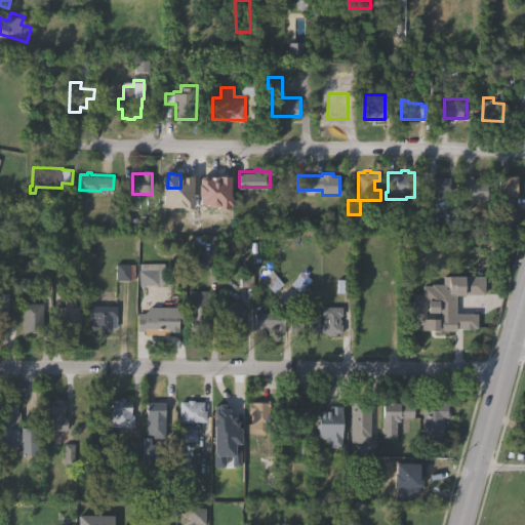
[(451,192),(434,192),(434,202),(428,202),(428,191),(426,191),(426,173),(435,173),(435,175),(451,175),(451,192)]
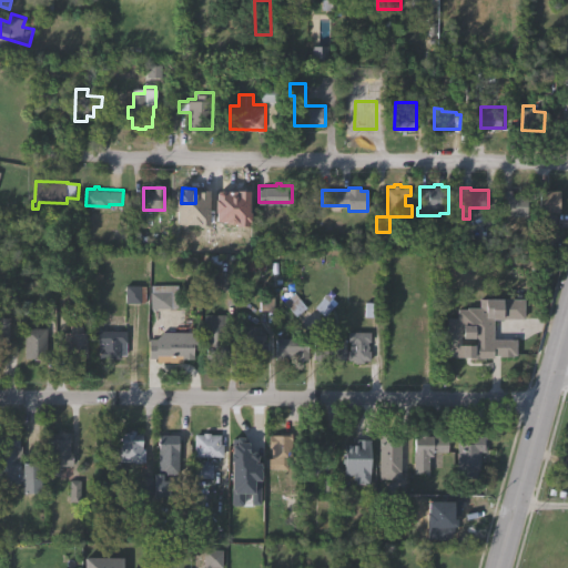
[(212,219),(246,219),(246,189),(227,189),(227,205),(212,205),(212,219)]
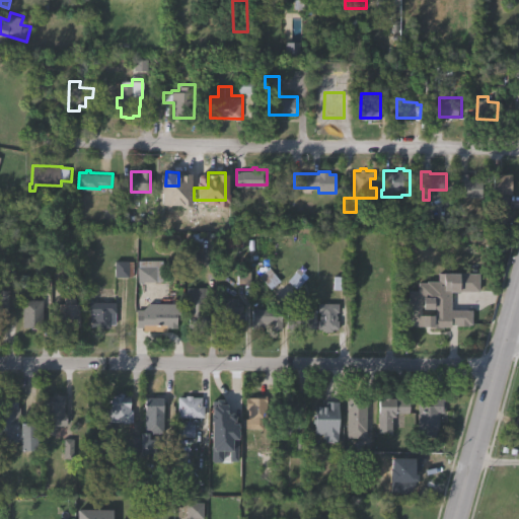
[(483,177),(483,197),(464,197),(464,186),(460,186),(460,172),(468,172),(469,177),(483,177)]
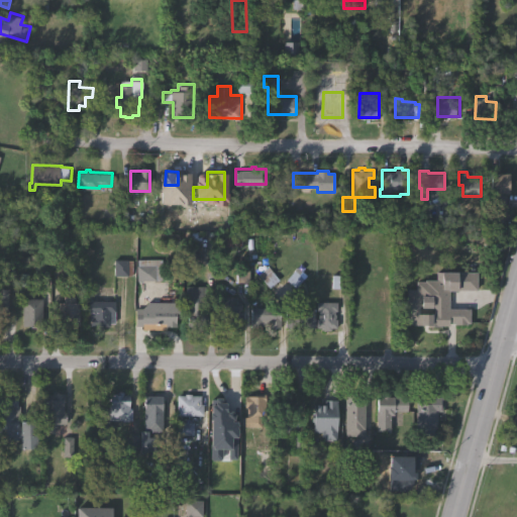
[(492,192),(491,172),(510,172),(510,192),(492,192)]
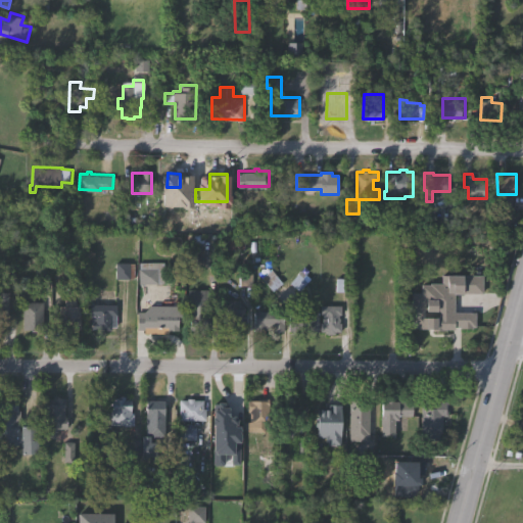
[(169,222),(177,222),(177,201),(188,201),(188,189),(169,189),(169,222)]
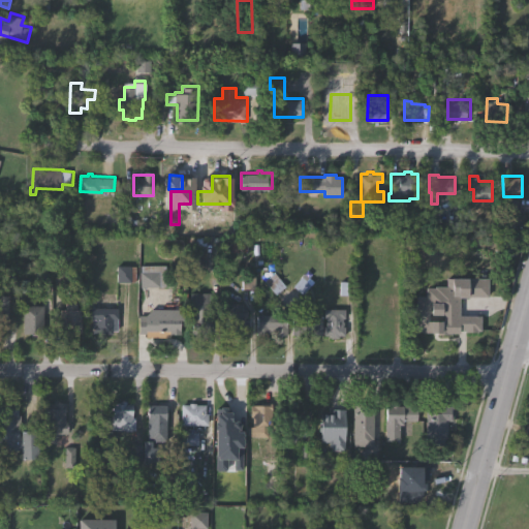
[(168,286),(143,286),(143,263),(168,263),(168,286)]
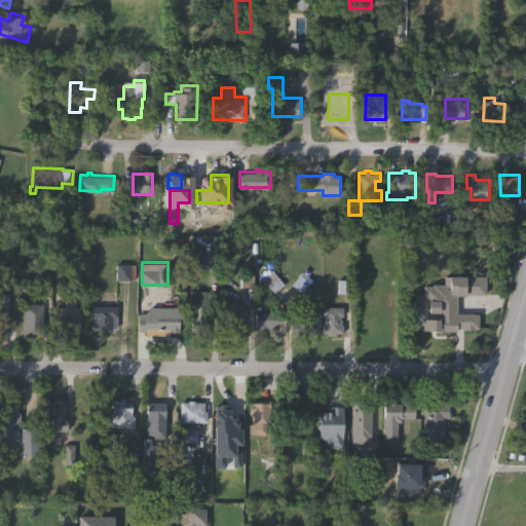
[(284,287),(272,273),(263,282),(273,295),(284,287)]
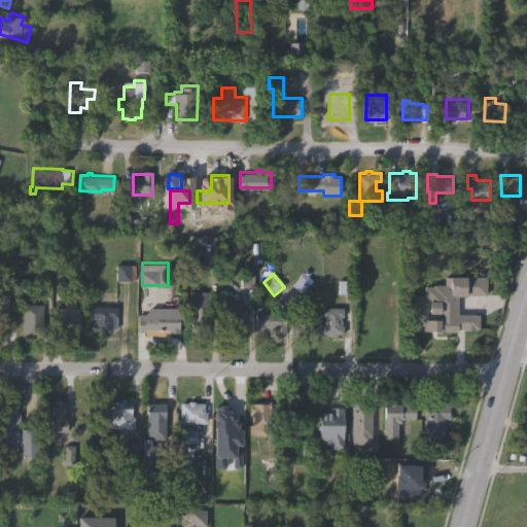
[(457,295),(457,315),(478,315),(478,329),(475,329),(475,331),(463,330),(463,329),(457,329),(457,332),(449,332),(449,334),(434,334),(434,332),(421,331),(421,330),(414,330),(414,324),(412,324),(412,305),(414,305),(414,295),(422,295),(423,287),(431,287),(431,286),(444,286),(444,277),(486,278),(485,295),(457,295)]
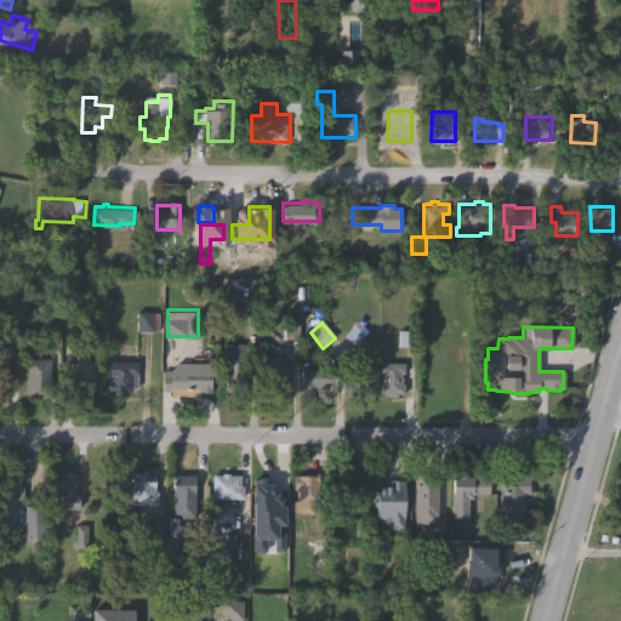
[(249,392),(224,391),(224,357),(223,357),(223,343),(248,343),(248,357),(245,357),(245,364),(249,364),(249,392)]
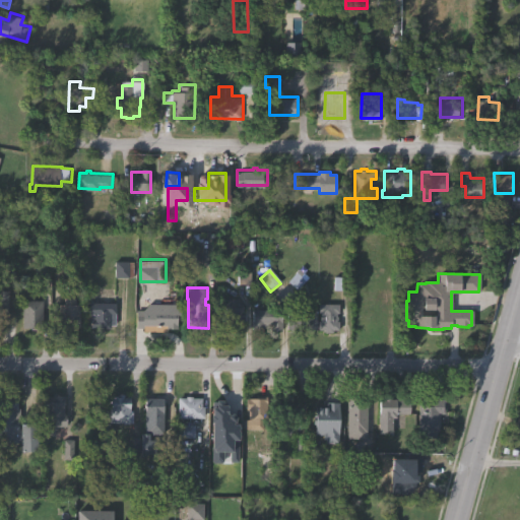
[(0,288),(8,288),(8,315),(0,315),(0,288)]
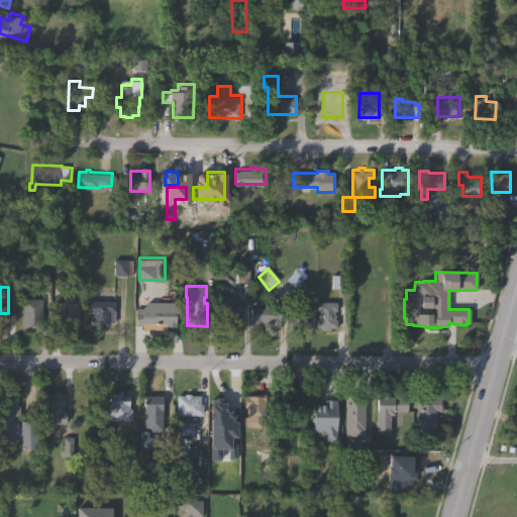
[(79,301),(79,323),(72,323),(72,326),(67,326),(67,324),(58,323),(59,301),(64,301),(64,295),(75,295),(75,301),(79,301)]
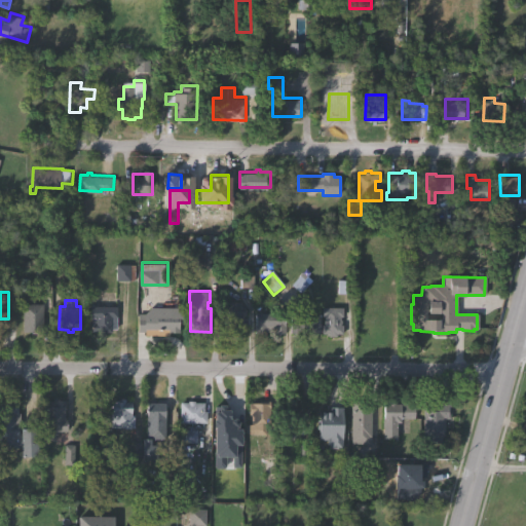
[(245,332),(239,332),(239,335),(230,335),(230,332),(225,332),(225,324),(223,324),(223,315),(225,315),(225,306),(229,306),(229,301),(240,301),(240,306),(246,306),(246,316),(243,316),(243,324),(245,324),(245,332)]
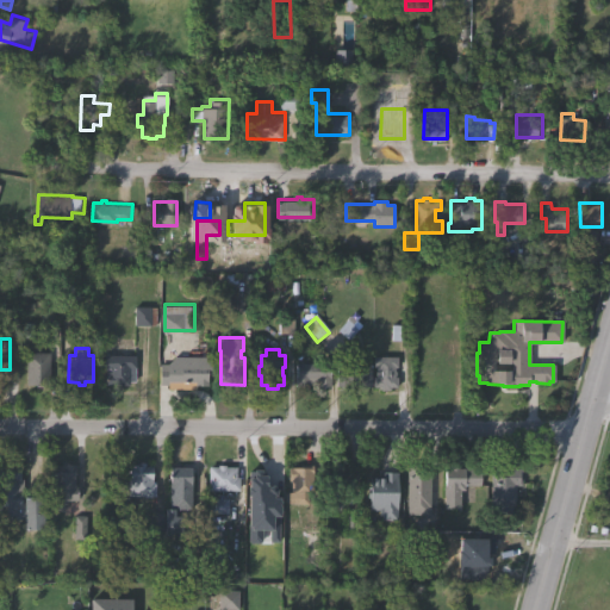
[(53,387),(38,386),(38,383),(27,383),(29,350),(53,350),(53,387)]
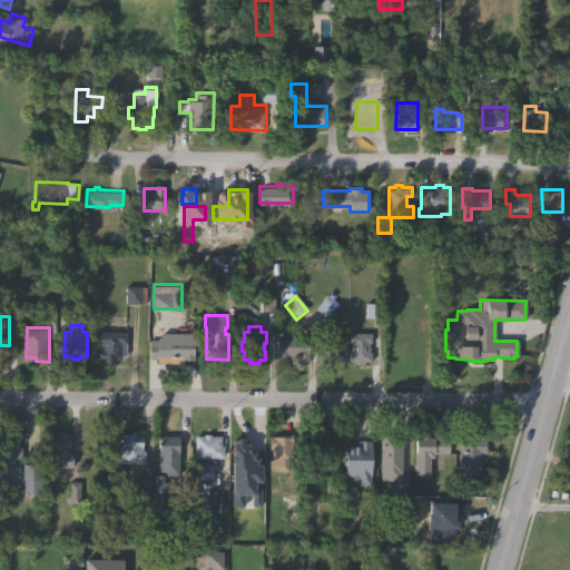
[(127,330),(127,355),(120,355),(120,359),(114,357),(112,361),(107,361),(107,357),(99,357),(99,347),(102,347),(102,344),(97,343),(98,330),(127,330)]
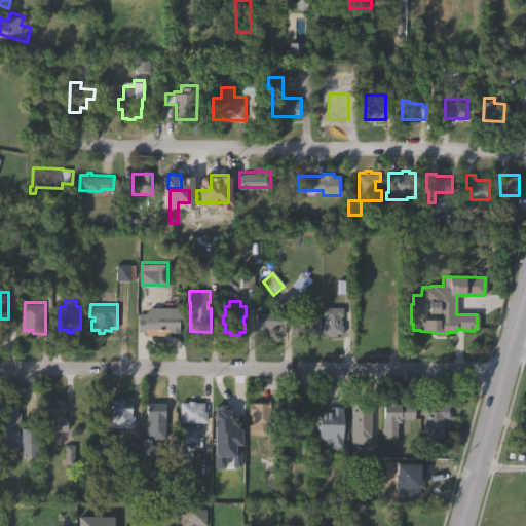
[(185,305),(184,323),(181,322),(181,331),(172,331),(172,335),(146,334),(146,330),(140,330),(140,312),(146,311),(152,305),(185,305)]
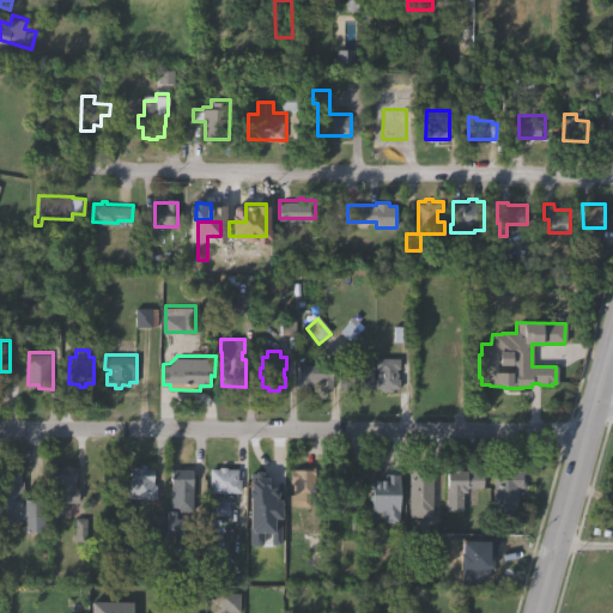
[(375,387),(375,376),(378,376),(378,366),(375,366),(375,356),(400,356),(400,366),(396,366),(396,376),(400,376),(400,387),(392,387),(392,390),(382,390),(382,387),(375,387)]
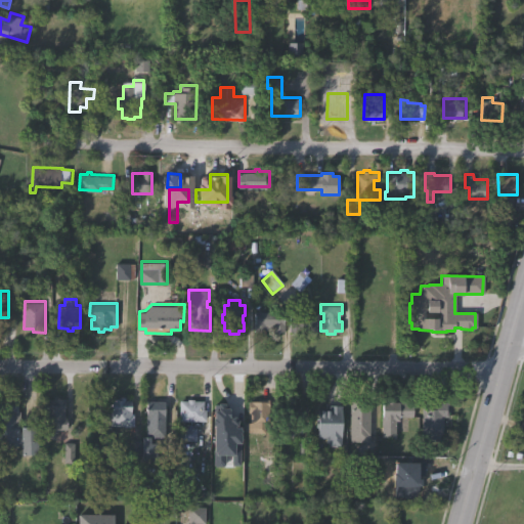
[(284,331),(254,331),(254,311),(257,311),(257,310),(260,310),(260,311),(277,311),(277,310),(279,310),(279,311),(284,311),(284,331)]
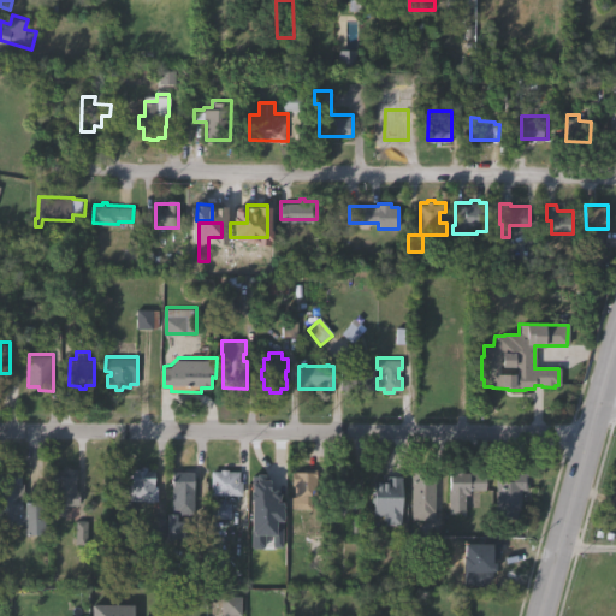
[(341,389),(341,366),(367,366),(367,365),(372,365),(372,366),(375,366),(375,389),(362,389),(362,381),(353,381),(353,389),(341,389)]
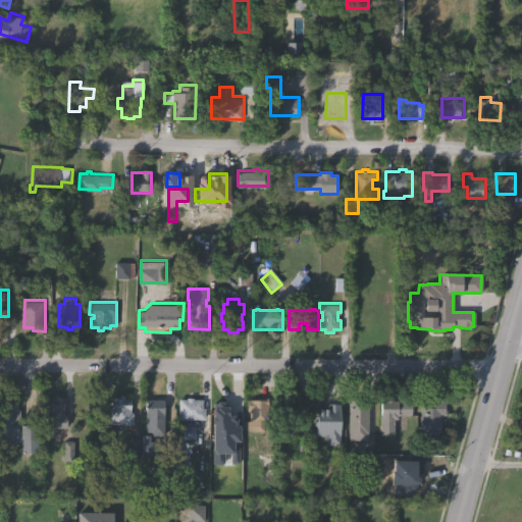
[(19,429),(19,444),(1,442),(1,436),(0,436),(0,399),(3,399),(3,395),(16,395),(16,409),(18,409),(18,422),(17,422),(16,429),(19,429)]
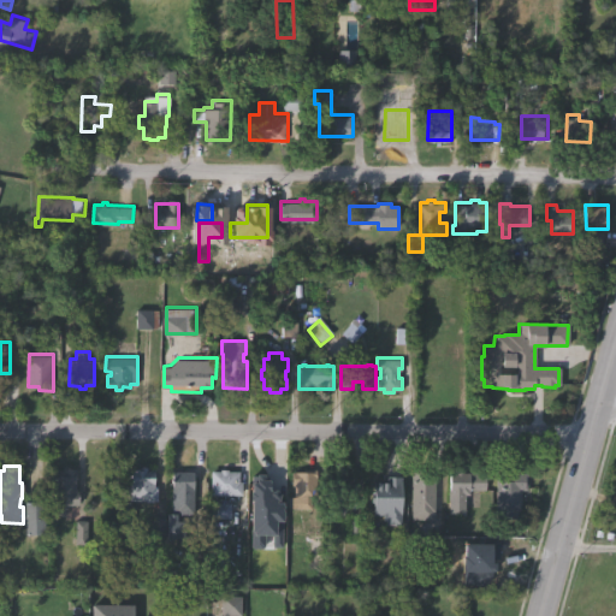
[(53,514),(54,466),(78,467),(78,490),(81,490),(81,504),(67,503),(67,514),(53,514)]
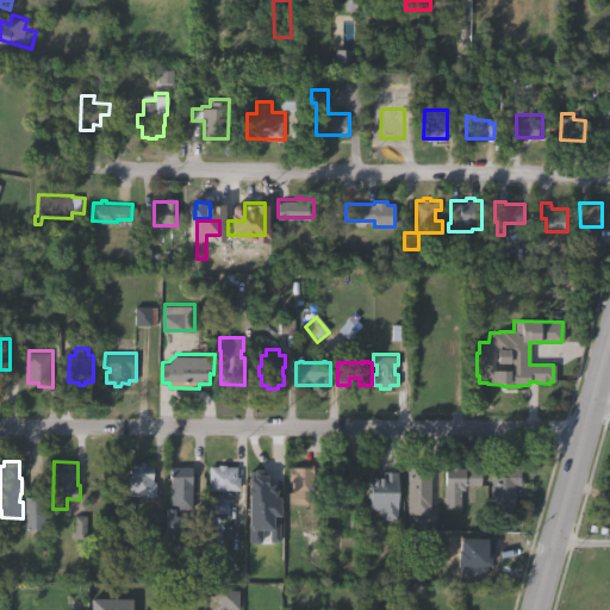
[(159,495),(131,495),(131,464),(138,464),(138,461),(149,461),(149,466),(155,466),(155,481),(159,481),(159,495)]
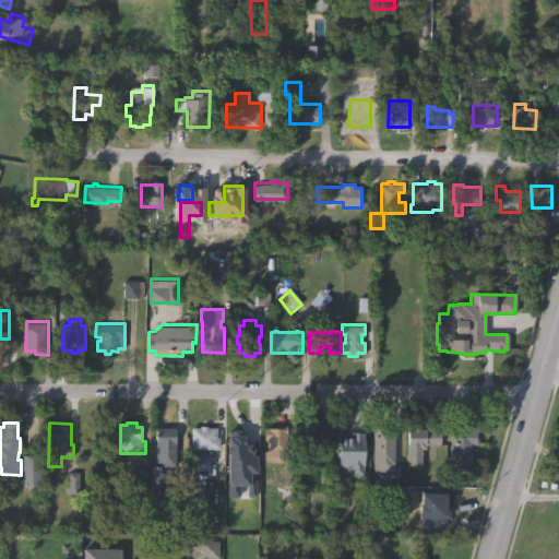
[(257,448),(241,448),(241,443),(228,443),(228,426),(242,426),(242,423),(250,423),(250,426),(257,426),(257,448)]
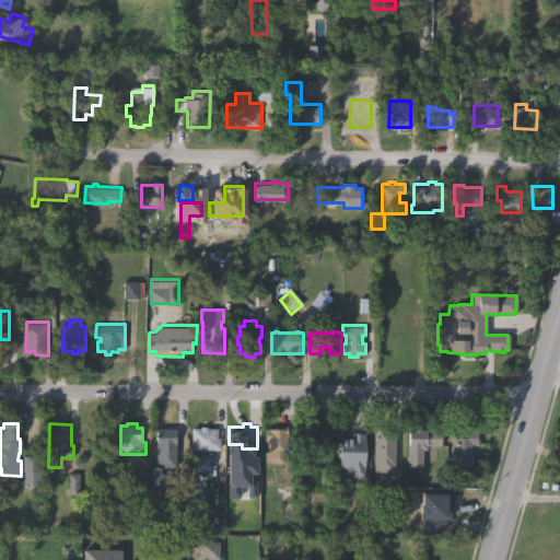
[(287,454),(282,454),(282,462),(261,462),(261,450),(266,450),(266,440),(264,440),(264,428),(277,428),(277,424),(287,424),(287,454)]
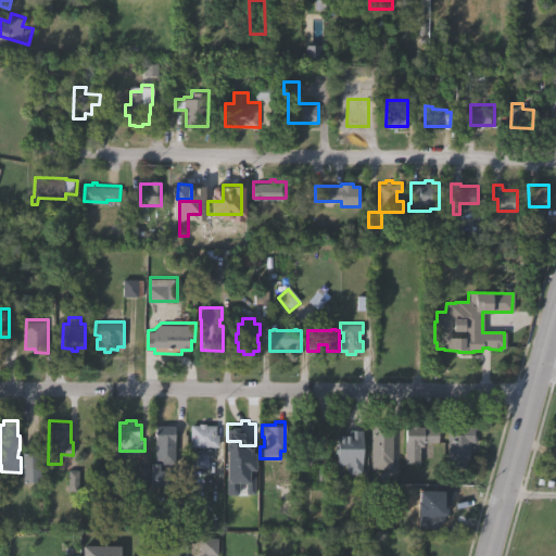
[(440,441),(425,441),(425,445),(421,445),(421,462),(406,462),(405,441),(407,441),(407,425),(412,425),(412,421),(418,421),(418,426),(440,426),(440,441)]
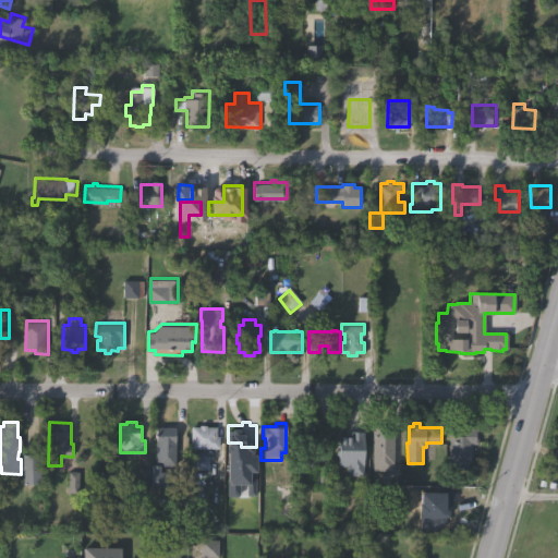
[(451,460),(451,426),(458,426),(458,424),(466,424),(466,427),(481,427),(481,443),(474,443),(474,459),(471,459),(471,469),(452,469),(452,460),(451,460)]
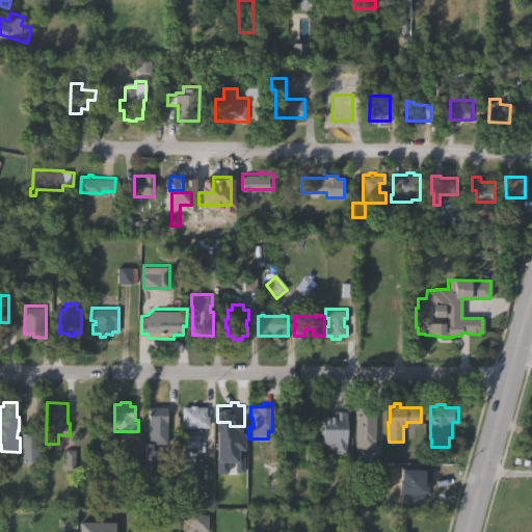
[(209,428),(182,428),(182,406),(190,406),(190,405),(197,405),(197,407),(206,407),(206,417),(209,417),(209,428)]
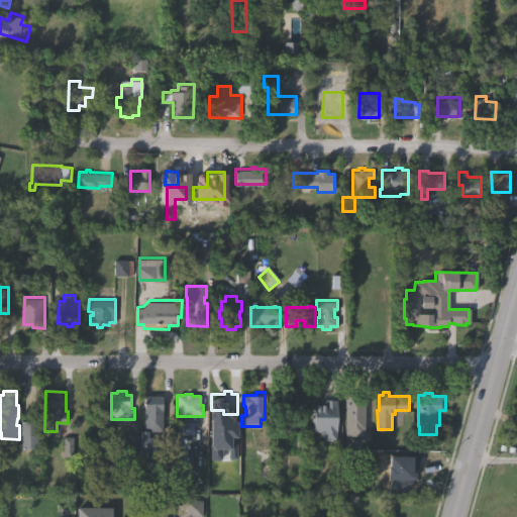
[(298,414),(286,414),(286,420),(289,420),(289,433),(277,433),(277,421),(279,421),(279,414),(276,414),(277,394),(298,394),(298,414)]
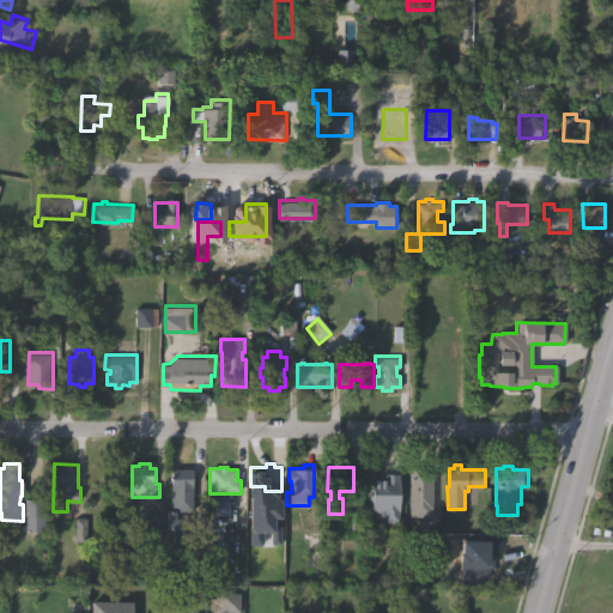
[(434,516),(410,516),(410,467),(426,468),(426,474),(434,474),(434,516)]
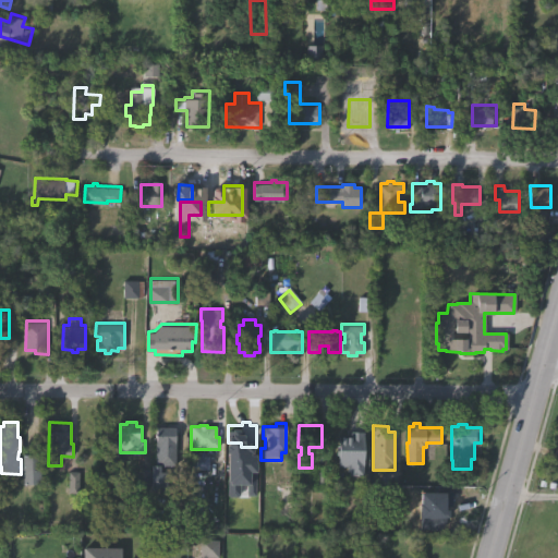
[(176,466),(167,466),(167,488),(152,488),(152,465),(156,465),(156,426),(176,426),(176,466)]
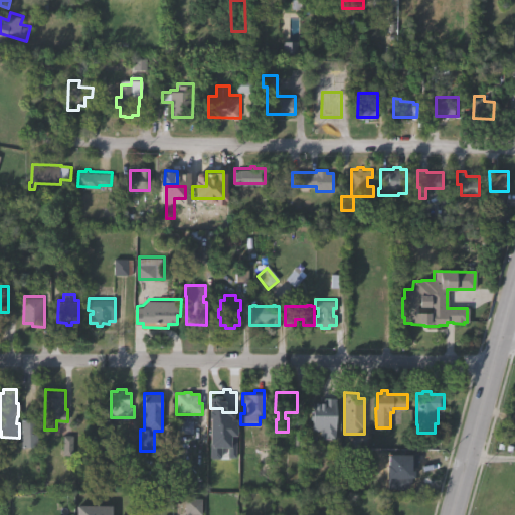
[(323,438),(323,434),(320,434),(320,430),(312,430),(313,400),(323,400),(323,397),(336,397),(335,438),(323,438)]
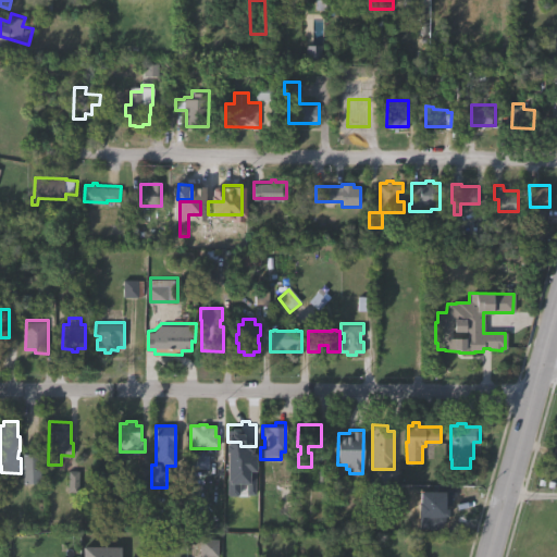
[(23,453),(39,454),(39,483),(23,483),(23,453)]
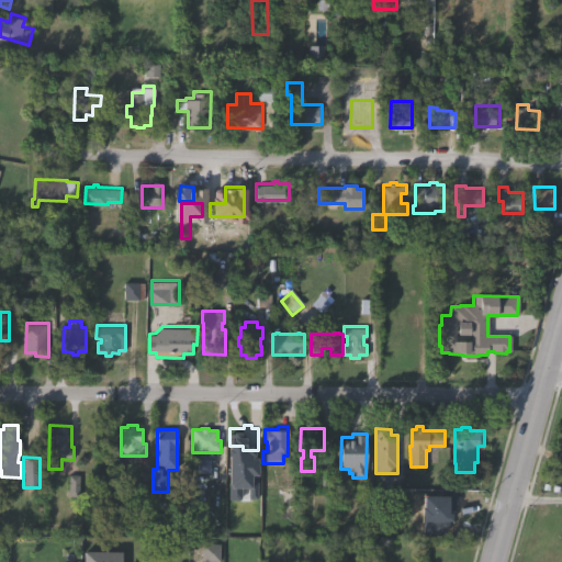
[(85,561),(85,552),(122,553),(122,561),(85,561)]
